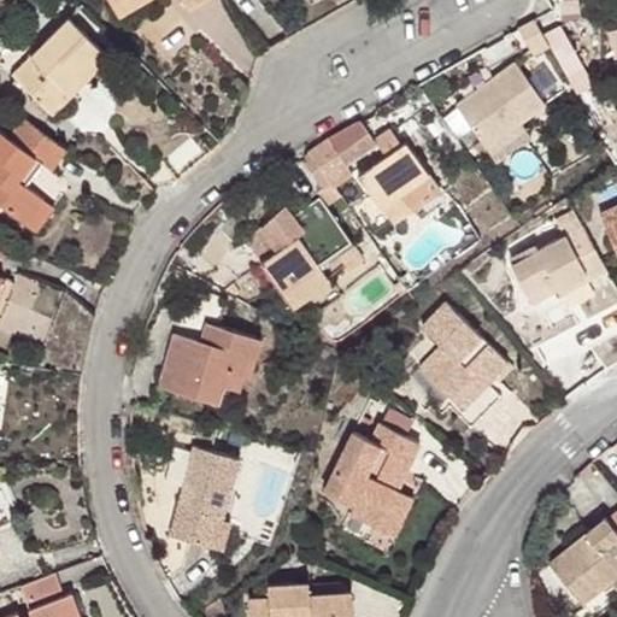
[(107,0),(113,9),(127,0),(181,0),(188,10),(204,0),(107,0)]
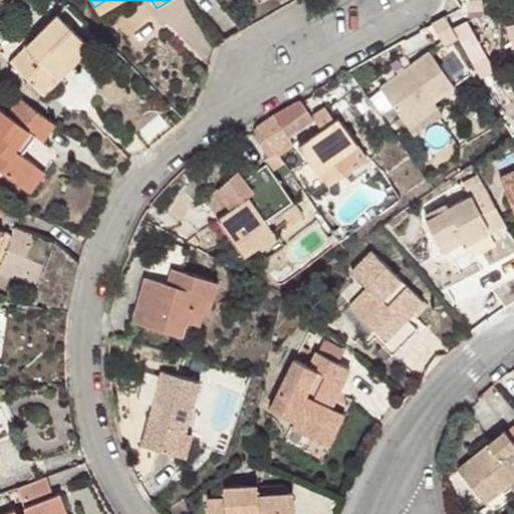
[(100,16),(126,0),(105,0),(94,7),(100,16)]
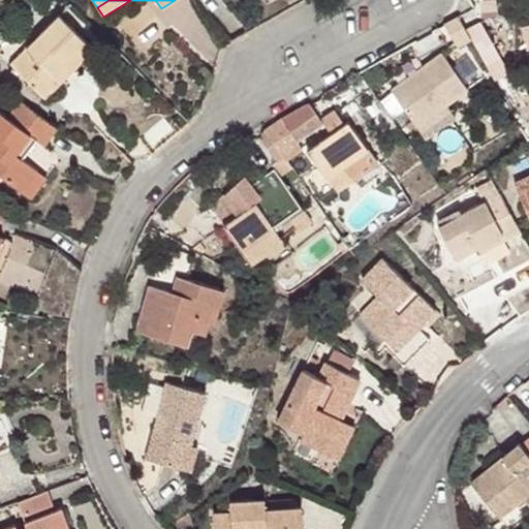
[(467,33),(459,18),(446,25),(459,49),(471,41),(467,33)]
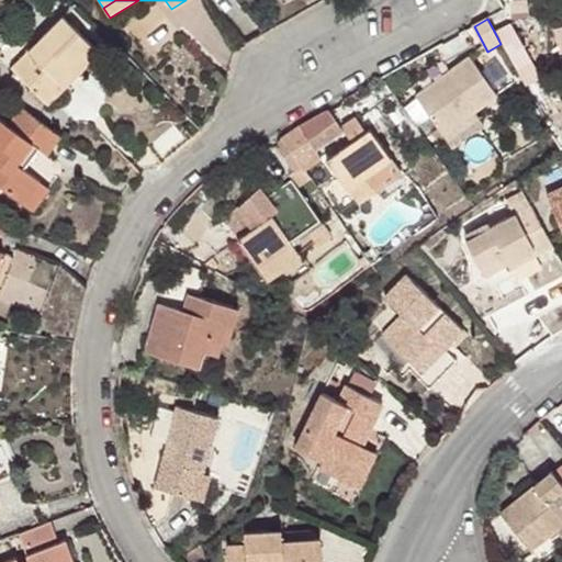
[(62,83),(94,49),(66,21),(15,74),(52,109),(70,91),(62,83)]
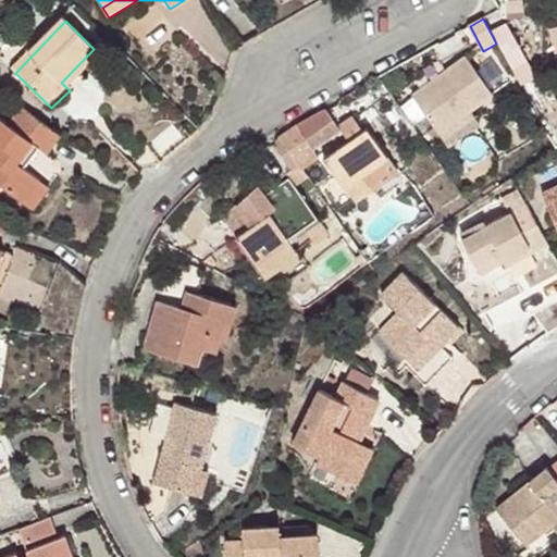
[(492,35),(496,44),(521,89),(535,82),(506,27),(492,35)]
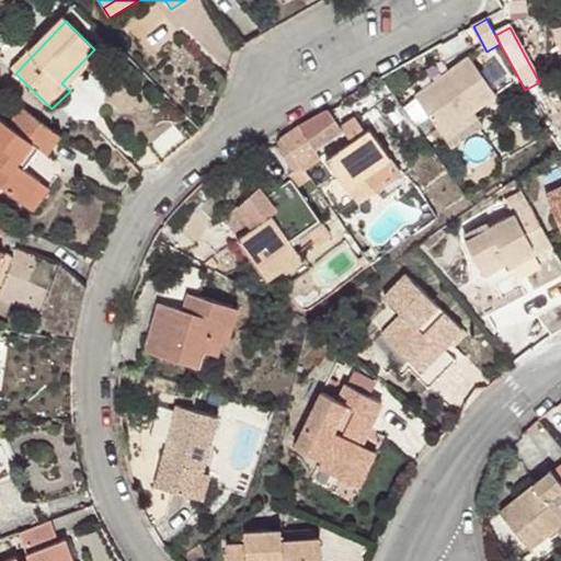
[(103,57),(94,49),(61,83),(70,91),(103,57)]
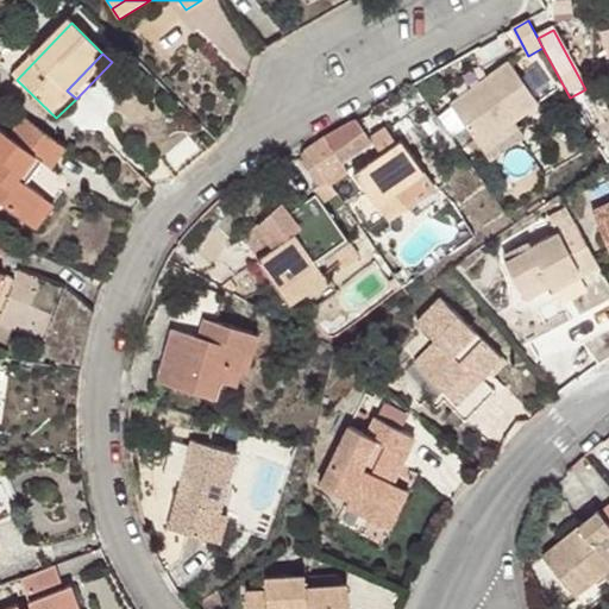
[(539,60),(520,70),(538,99),(556,87),(539,60)]
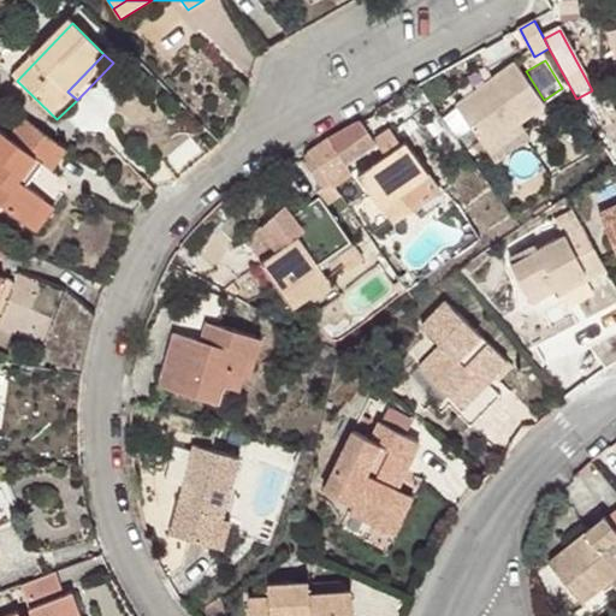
[(521,124),(545,106),(516,66),(457,110),(490,157),(526,131),(521,124)]
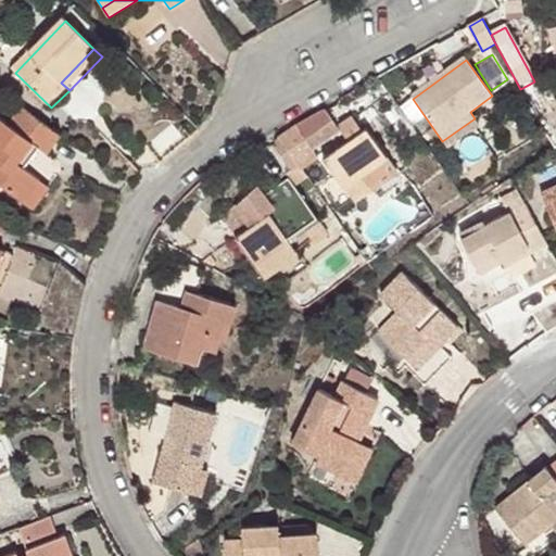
[(58,135),(19,108),(4,127),(0,123),(0,187),(23,203),(40,179),(16,162),(29,143),(45,153),(58,135)]
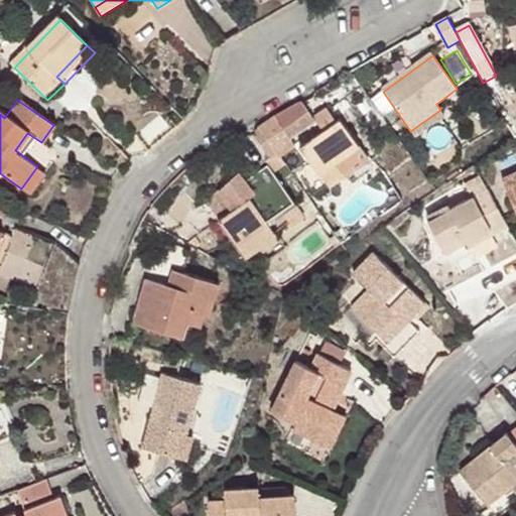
[(272,115),(255,125),(275,153),(291,142),(285,132),(307,116),(298,100),(272,115)]
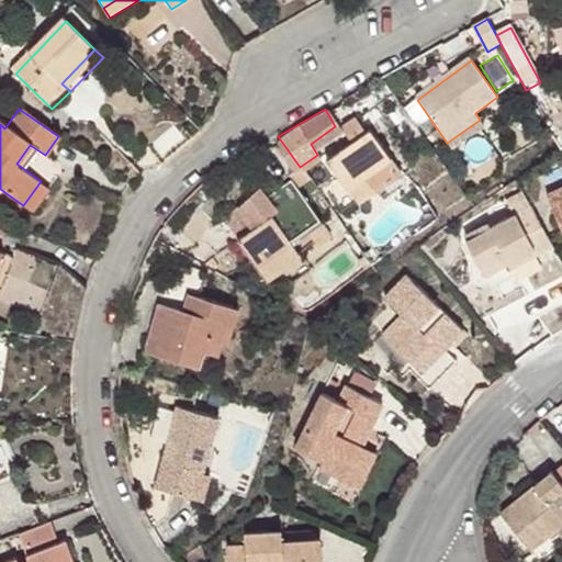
[(340,126),(352,142),(370,130),(357,115),(340,126)]
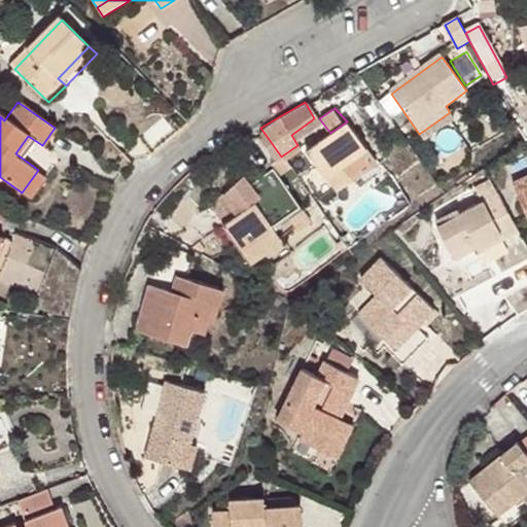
[(337,191),(377,162),(347,121),(330,133),(306,150),(337,191)]
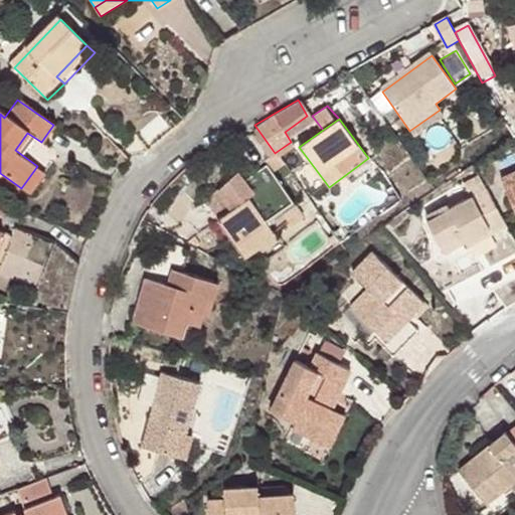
[(237,250),(270,228),(266,223),(288,207),(277,192),(283,188),(277,180),(288,172),(278,158),(247,181),(239,171),(202,199),(237,250)]
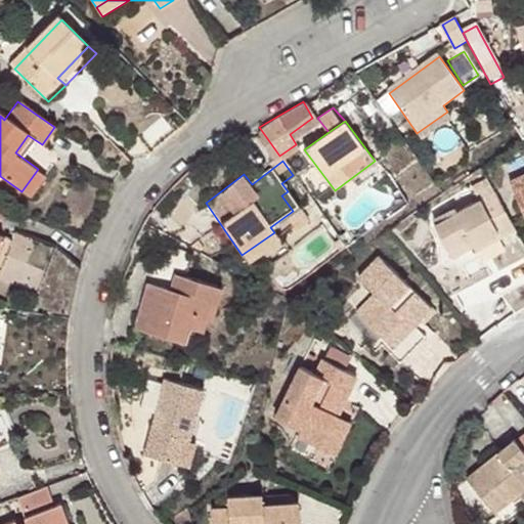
[(47,175),(38,169),(22,191),(31,199),(47,175)]
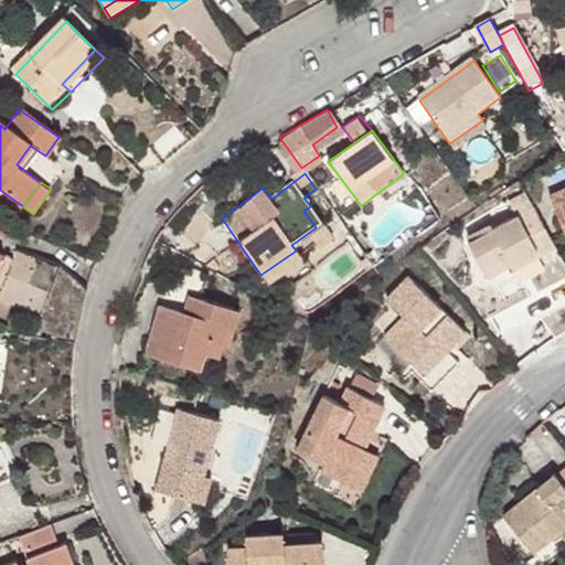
[(564,185),(547,194),(564,234),(564,185)]
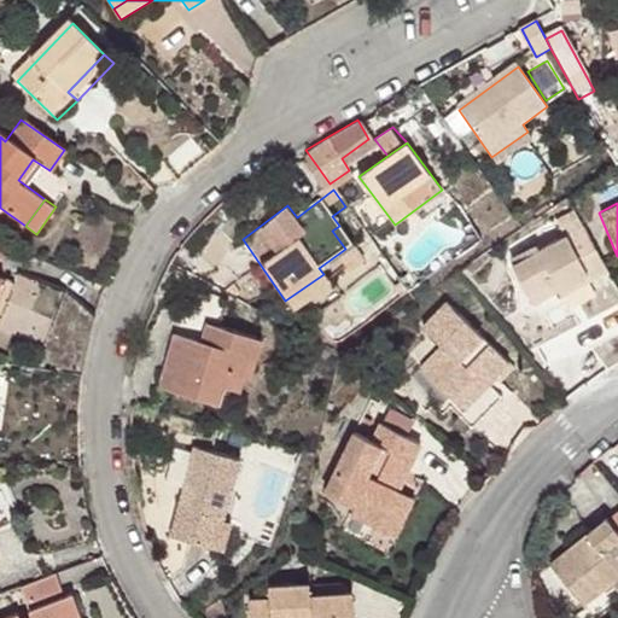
[(563,234),(581,225),(571,207),(553,216),(563,234)]
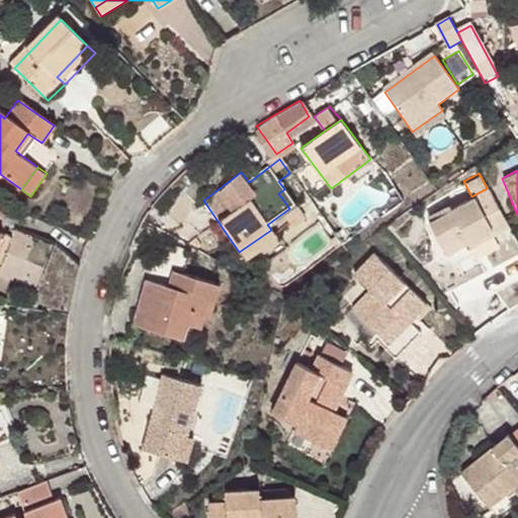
[(506,225),(487,188),(471,196),(424,223),(442,252),(461,241),(487,227),(490,233),(506,225)]
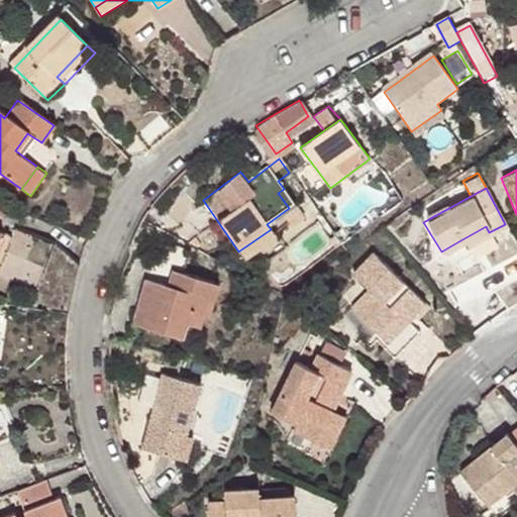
[(464,245),(489,232),(486,226),(460,240),(464,245)]
